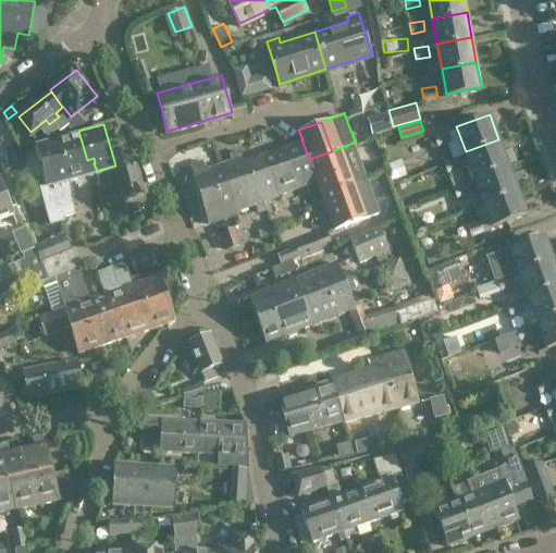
[(434,135),(439,145),(452,139),(447,130),(434,135)]
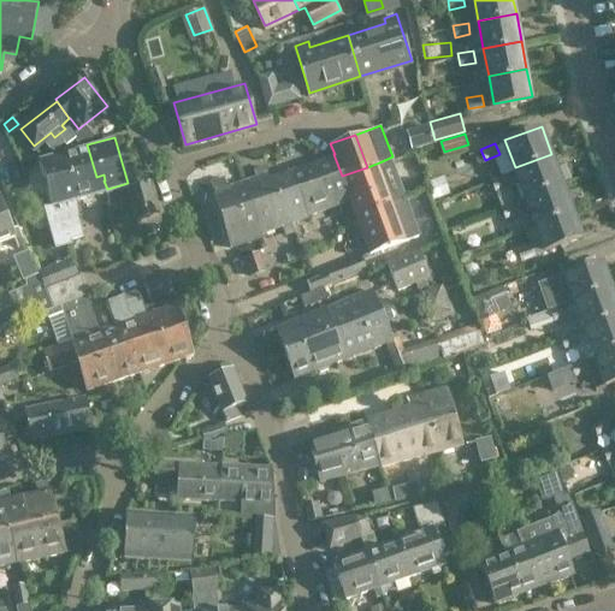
[(104,175),(96,177),(87,144),(64,152),(76,197),(107,189),(104,181),(105,181),(104,175)]
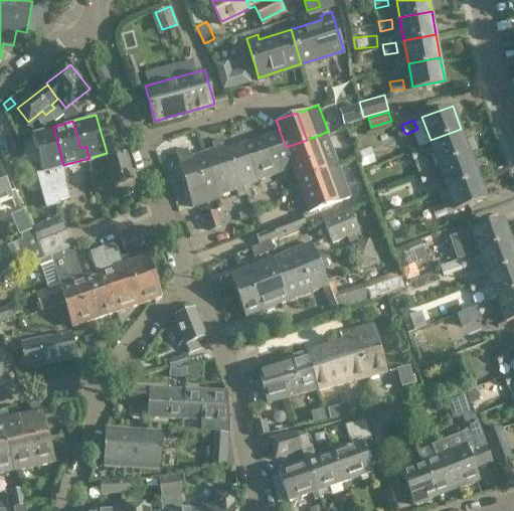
[(63,165),(53,127),(34,132),(38,148),(37,148),(39,154),(40,154),(44,169),(37,171),(47,204),(60,200),(59,197),(65,195),(61,181),(63,165)]
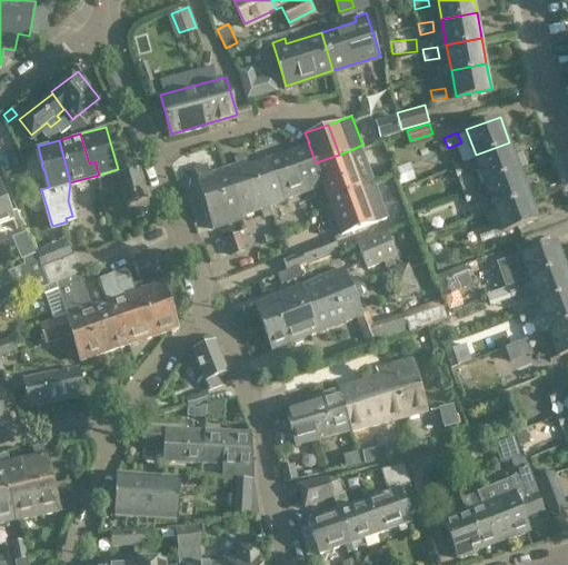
[(265,158),(272,179),(316,162),(308,142),(265,158)]
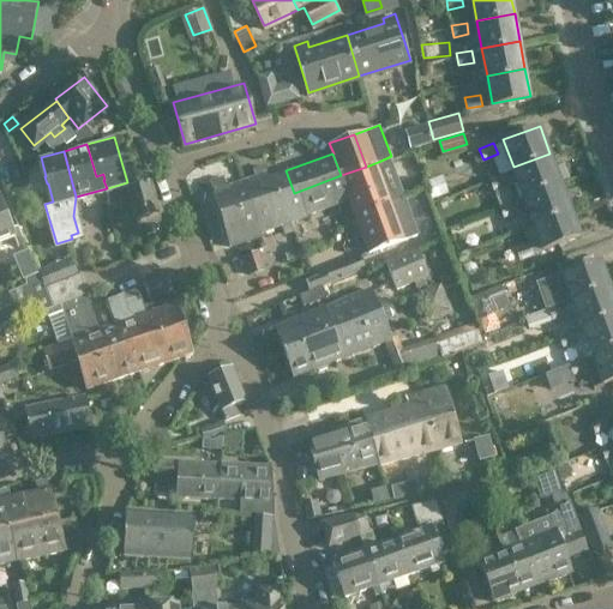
[(514,167),(504,170),(508,181),(517,178),(523,193),(559,180),(550,154),(514,167)]
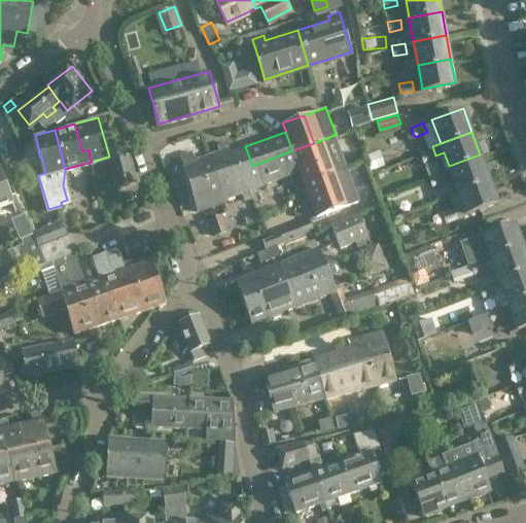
[(292,150),(300,169),(305,182),(336,171),(324,139),(314,143),(292,150)]
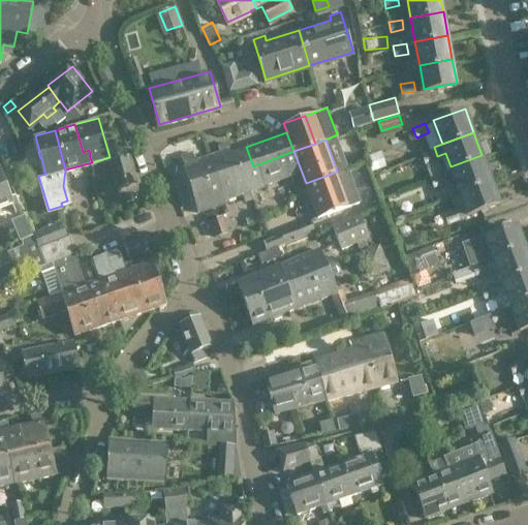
[(221,151),(211,155),(224,198),(243,191),(245,199),(253,196),(250,188),(260,185),(253,166),(246,147),(233,152),(228,141),(218,144),(221,151)]
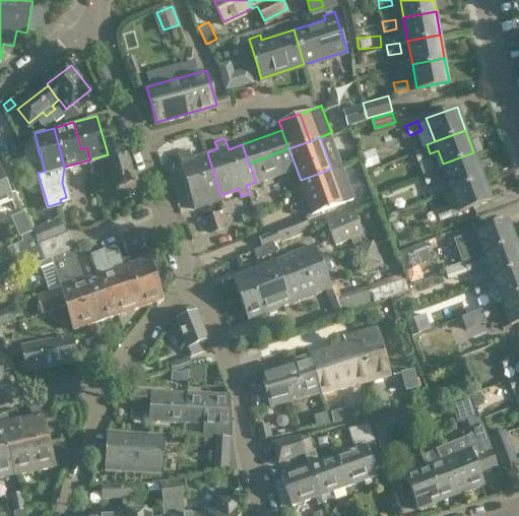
[(417,158),(430,153),(427,144),(414,148),(417,158)]
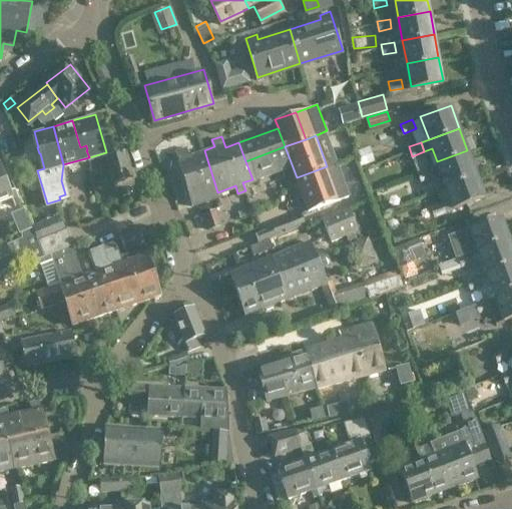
[(204,150),(190,155),(187,145),(175,149),(178,159),(192,203),(218,195),(217,192),(204,150)]
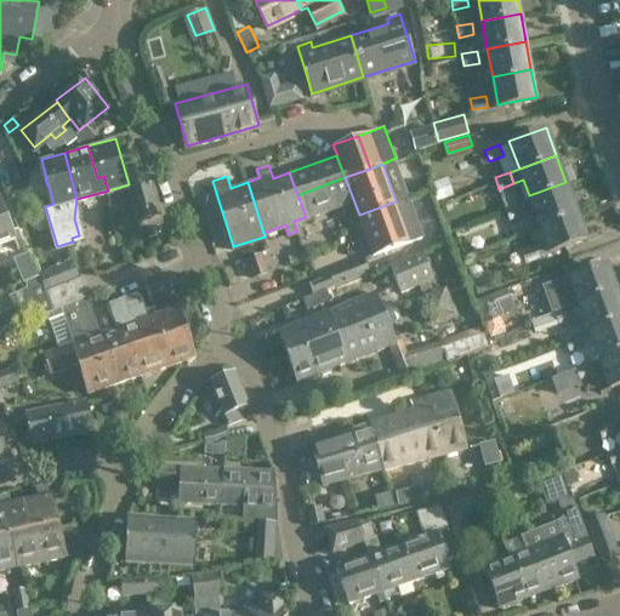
[(297,195),(306,217),(353,199),(345,177),(297,195)]
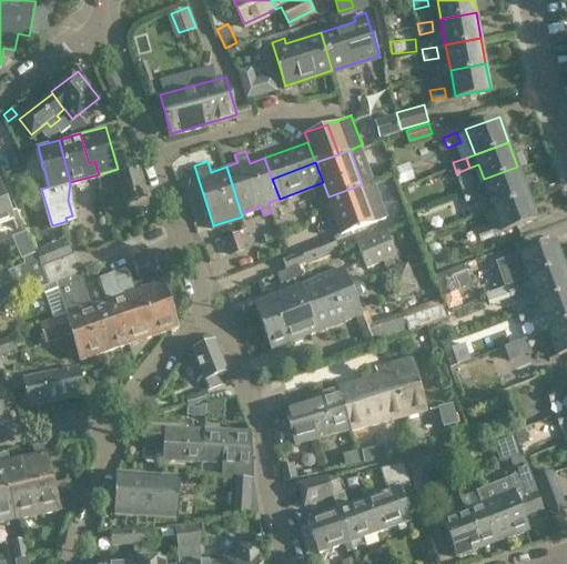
[(127,201),(147,194),(139,165),(118,172),(127,201)]
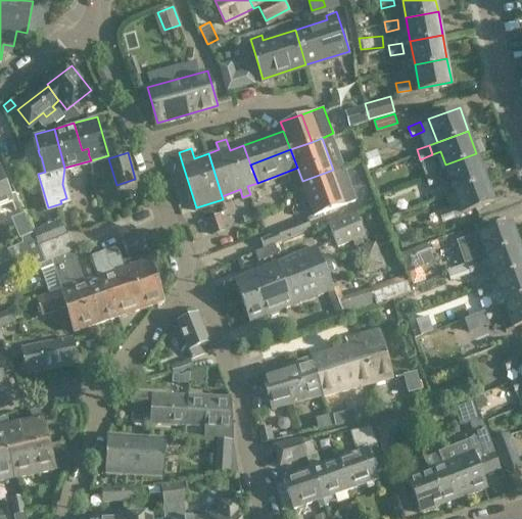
[(476,153),(445,164),(454,187),(485,176),(476,153)]
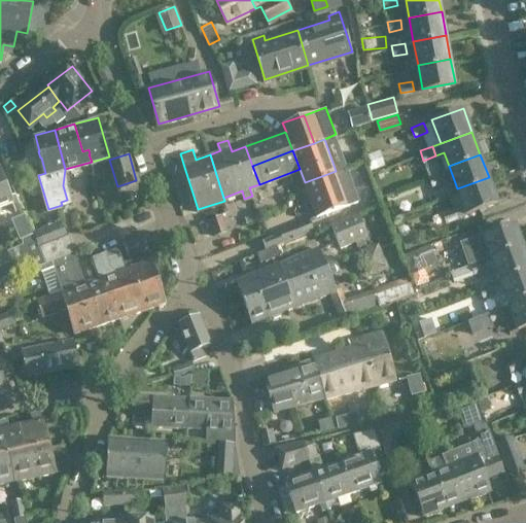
[(0,206),(13,201),(0,167),(0,206)]
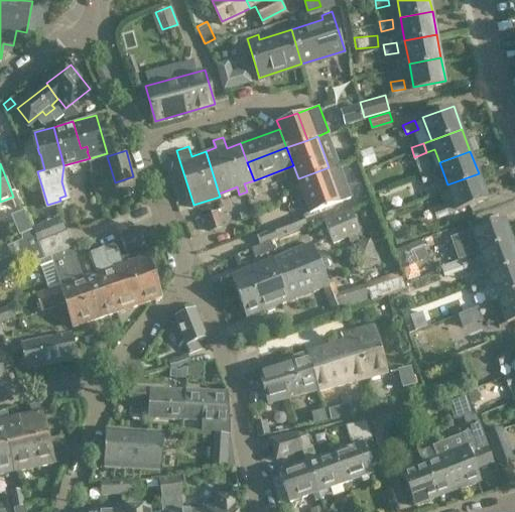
[(419,170),(422,179),(434,174),(431,165),(419,170)]
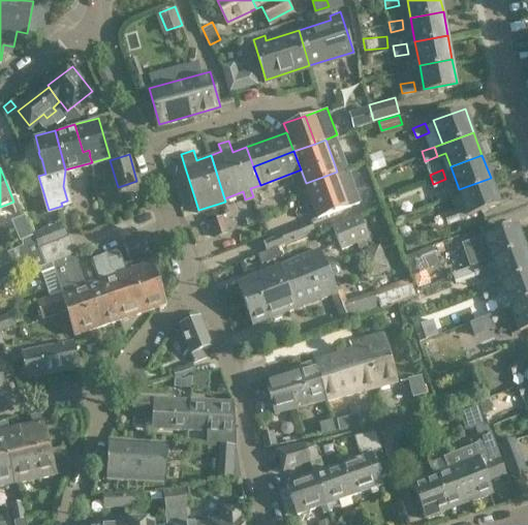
[(337,172),(306,183),(318,216),(349,204),(356,202),(349,180),(341,183),(337,172)]
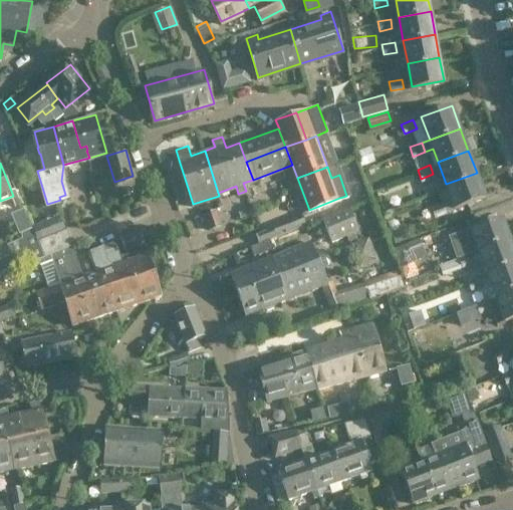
[(451,198),(443,201),(447,210),(455,207),(485,196),(477,173),(446,184),(451,198)]
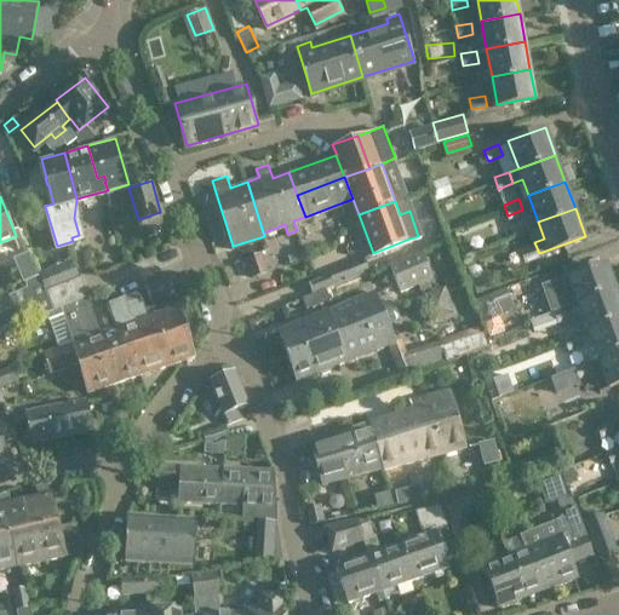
[(480,223),(464,247),(479,257),(494,233),(480,223)]
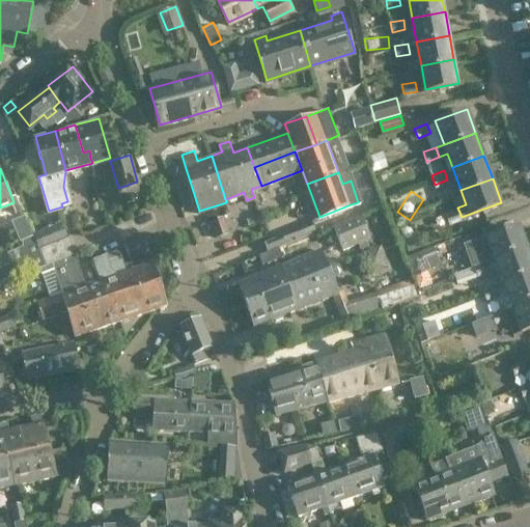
[(445,212),(449,221),(462,217),(457,207),(445,212)]
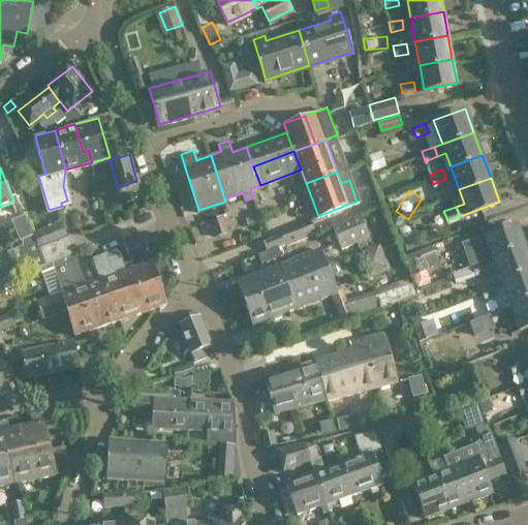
[(216,234),(227,230),(222,214),(211,218),(216,234)]
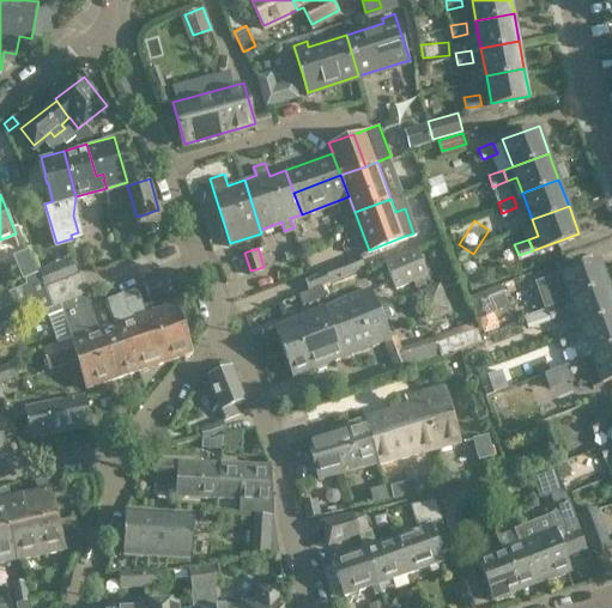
[(430,275),(418,248),(386,260),(398,289),(430,275)]
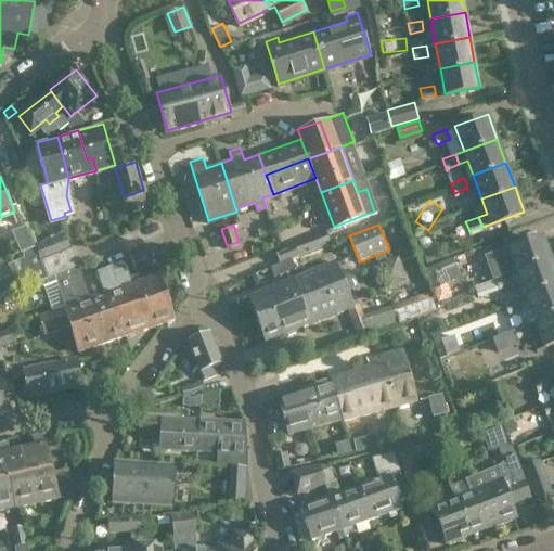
[(24,252),(24,257),(0,267),(0,298),(49,278),(41,260),(35,244),(27,227),(16,231),(24,252)]
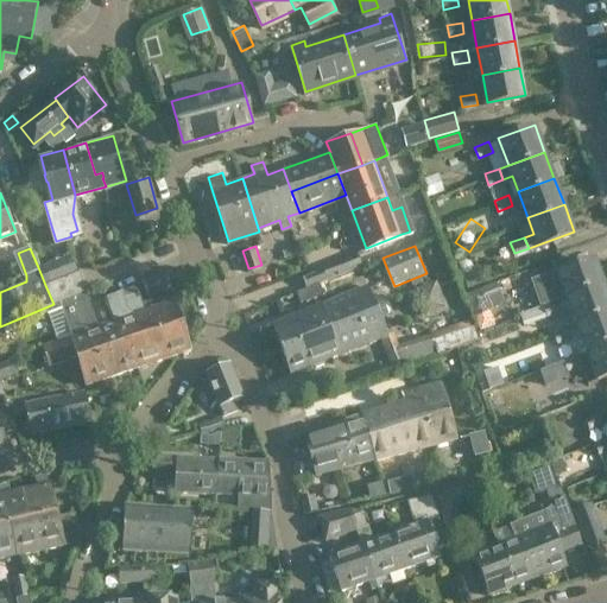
[(356,251),(346,254),(351,267),(361,262),(356,251)]
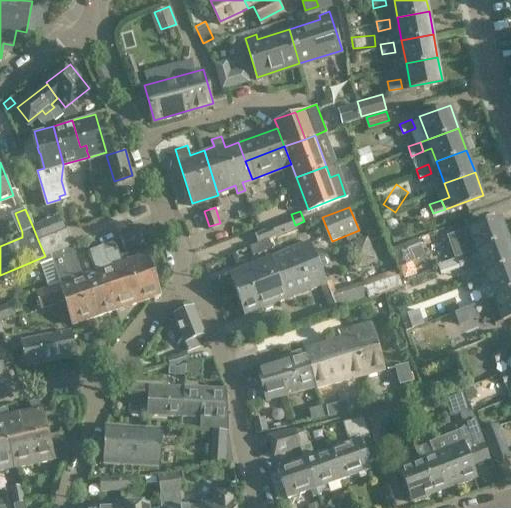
[(291,214),(281,218),(286,229),(295,225),(291,214)]
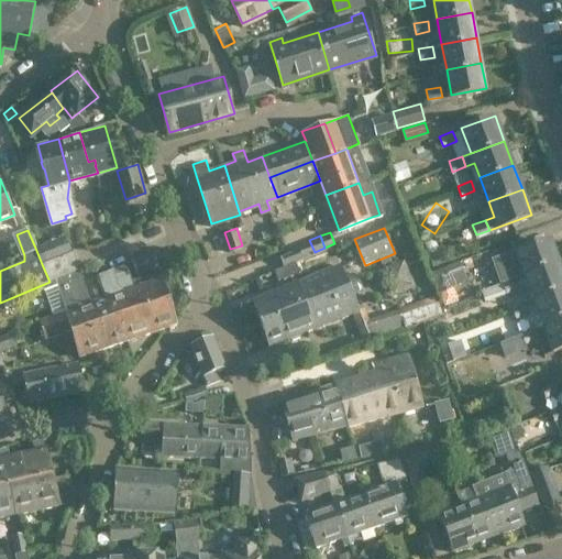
[(516,251),(495,259),(503,282),(516,276),(525,273),(526,275),(559,263),(550,238),(516,251)]
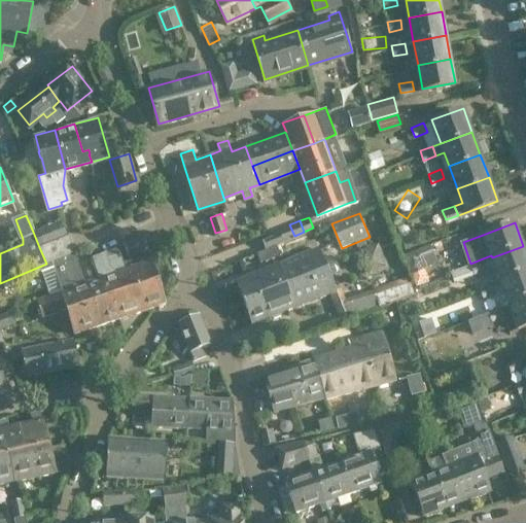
[(289,224),(279,229),(280,232),(284,240),(294,236),(289,224)]
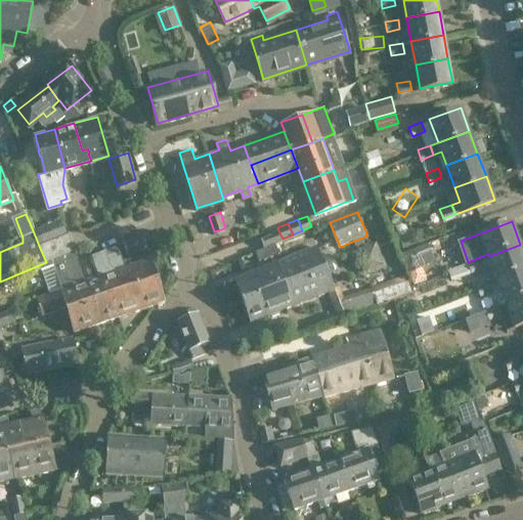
[(48,224),(33,230),(39,246),(54,241),(48,224)]
